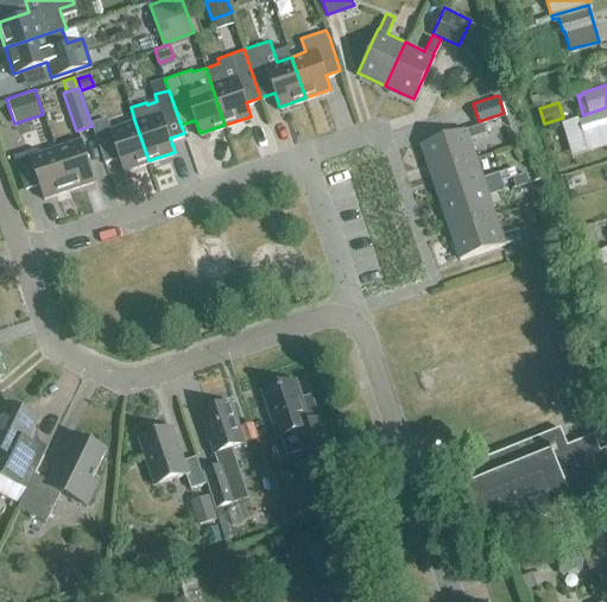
[(606,141),(606,107),(583,115),(585,115),(577,118),(577,115),(543,127),(554,159),(606,141)]
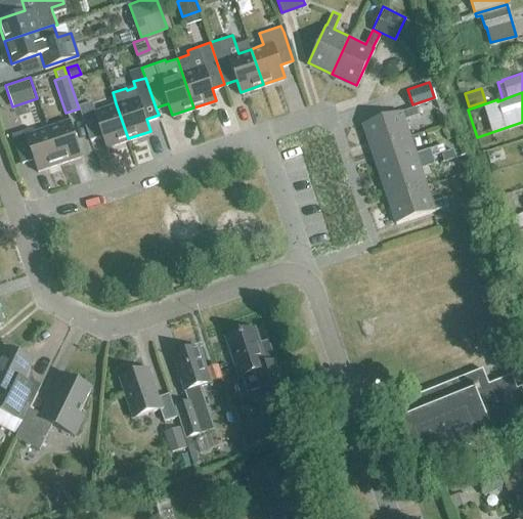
[(128,138),(116,103),(94,111),(105,146),(128,138)]
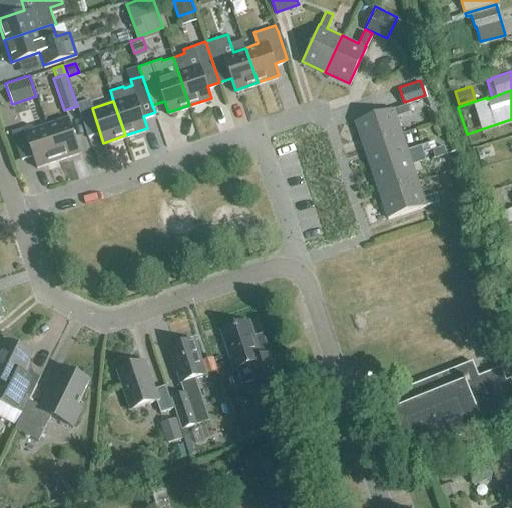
[(393,107),(355,119),(363,144),(401,131),(396,115),(410,110),(407,103),(393,107)]
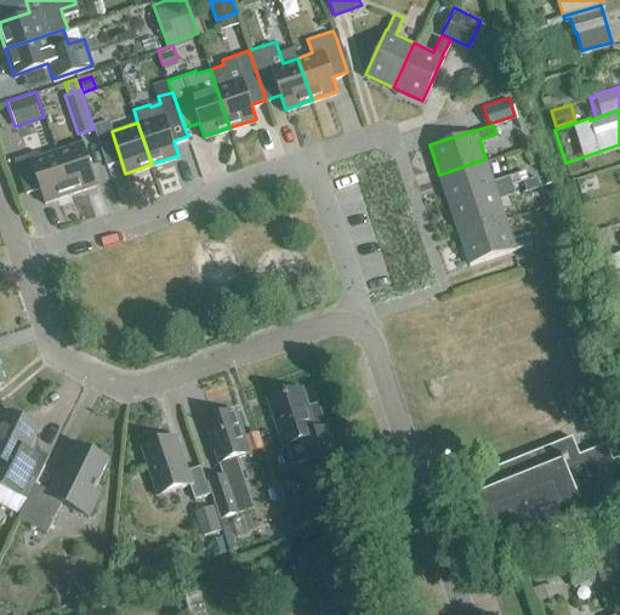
[(83,141),(56,149),(70,192),(97,183),(83,141)]
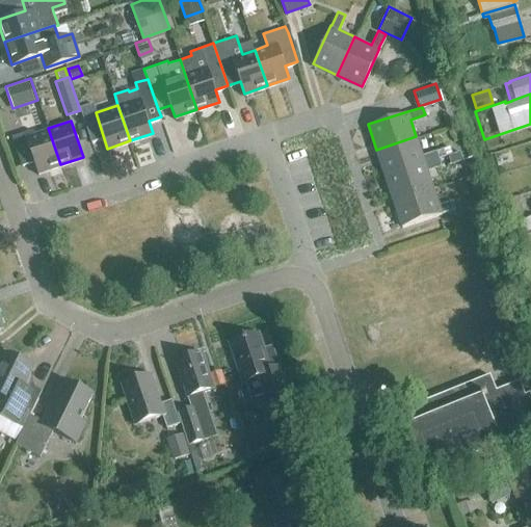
[(60,164),(48,128),(34,133),(32,128),(11,135),(21,164),(33,160),(37,172),(60,164)]
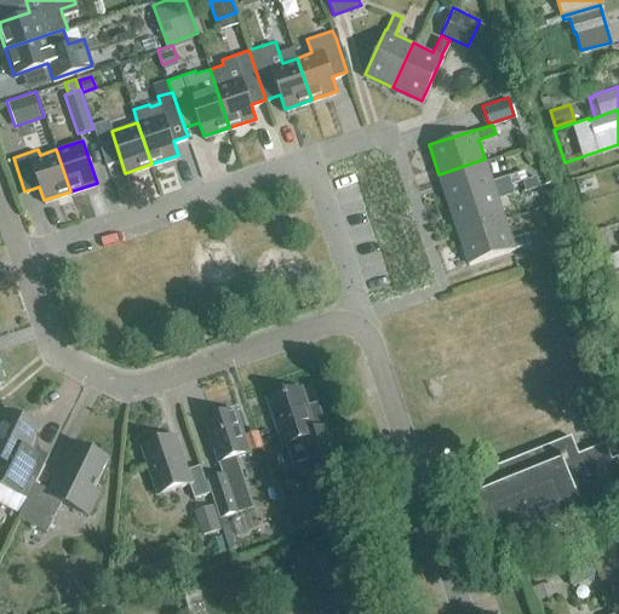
[(525,168),(509,173),(492,179),(485,159),(439,174),(448,204),(511,182),(527,177),(525,168)]
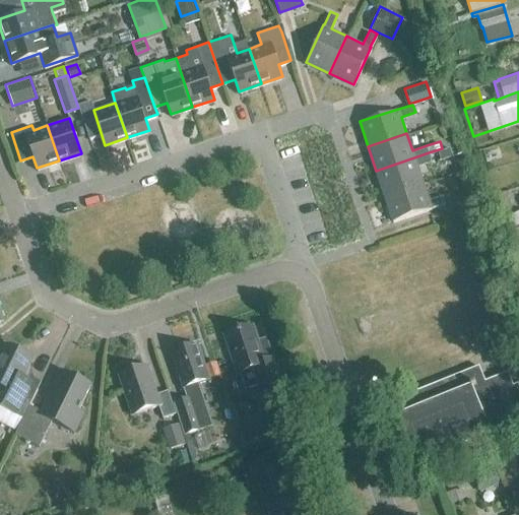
[(507,161),(500,141),(477,148),(484,168),(507,161)]
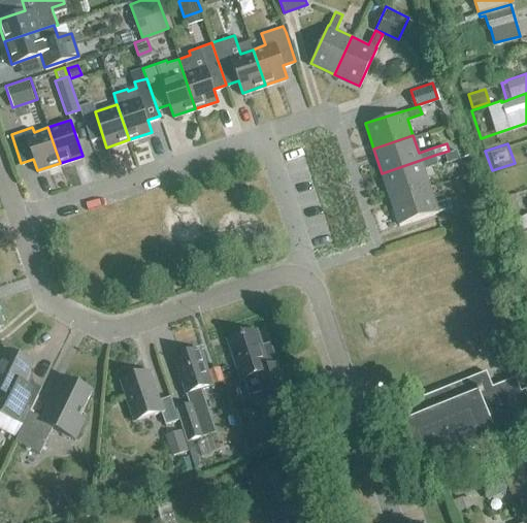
[(456,150),(445,154),(448,162),(459,159),(456,150)]
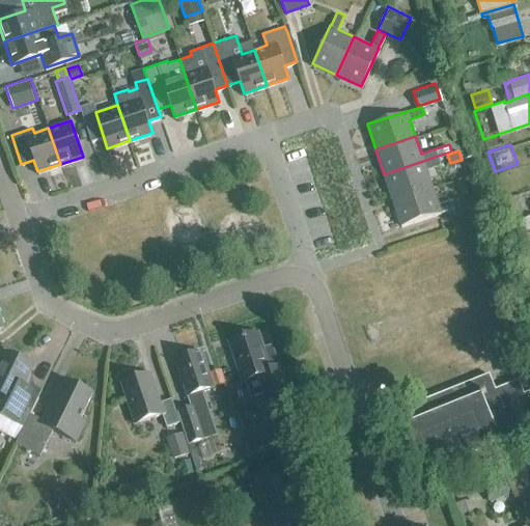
[(440,164),(438,156),(384,174),(392,199),(431,186),(426,168),(440,164)]
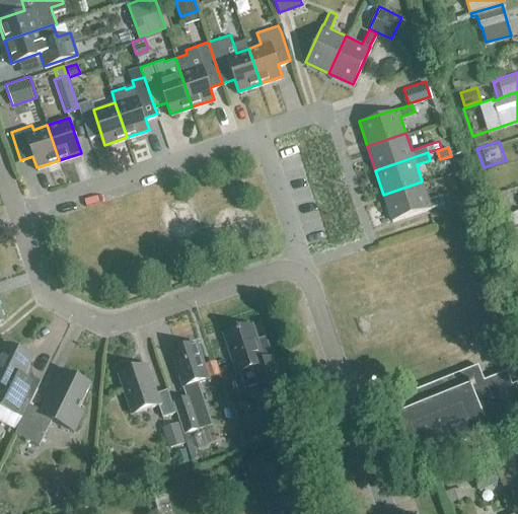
[(428,199),(422,181),(383,195),(391,219),(430,207),(430,206),(444,201),(442,194),(428,199)]
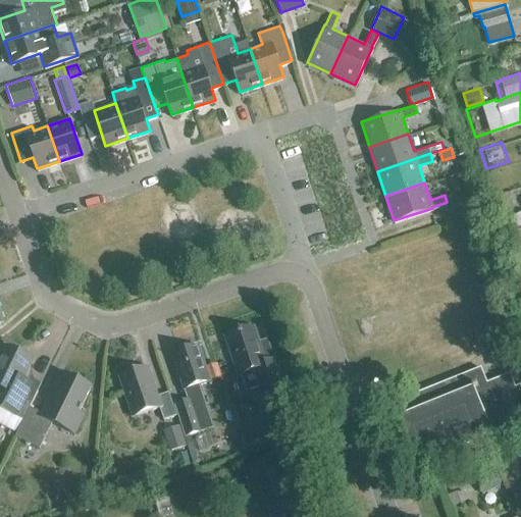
[(506,207),(512,205),(508,191),(501,193),(506,207)]
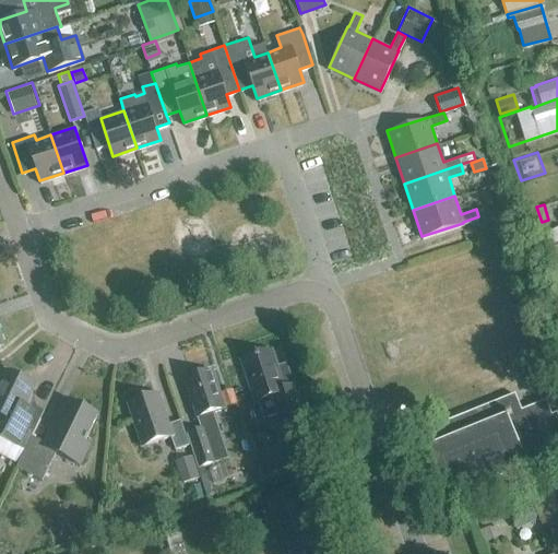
[(284,387),(271,349),(241,358),(256,400),(259,399),(264,415),(277,411),(285,432),(308,424),(294,384),(284,387)]
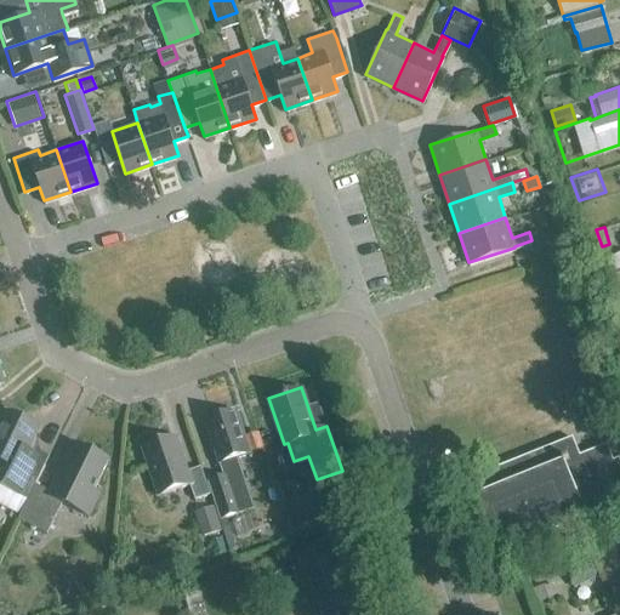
[(0,483),(27,496),(44,462),(29,455),(34,446),(32,438),(39,423),(9,409),(0,425),(0,483)]
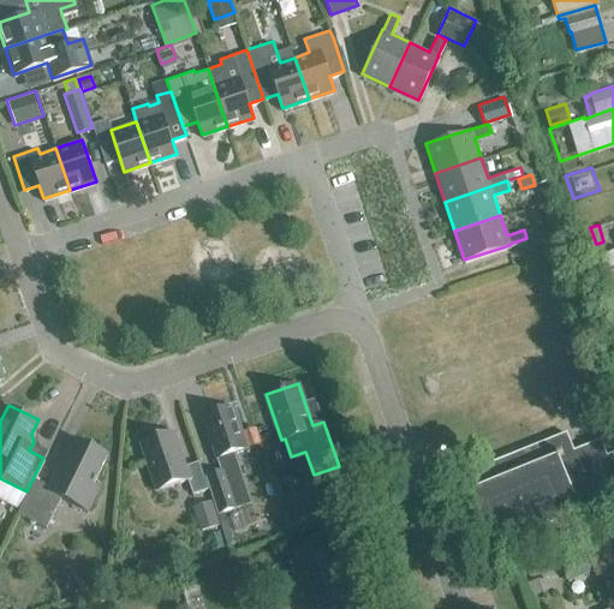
[(233,451),(246,446),(242,430),(233,405),(202,415),(221,470),(206,475),(227,538),(232,537),(222,509),(237,505),(227,478),(242,473),(233,451)]
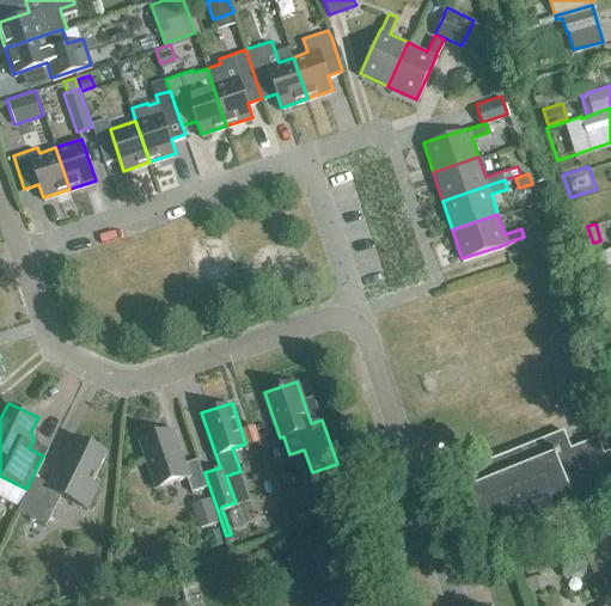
[(254,423),(240,428),(245,444),(260,439),(254,423)]
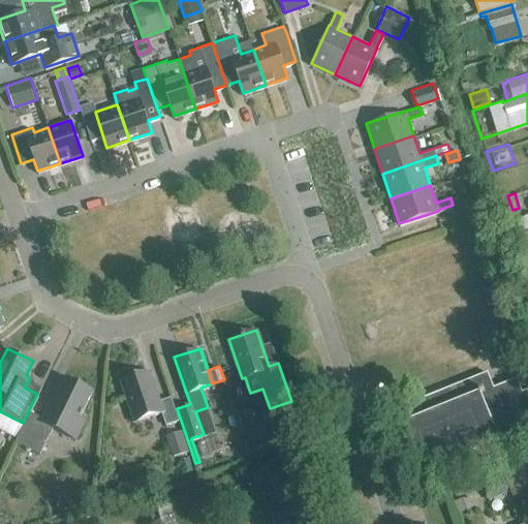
[(416,472),(527,427),(527,396),(525,389),(522,390),(517,375),(493,384),(487,369),(417,397),(424,412),(397,424),(416,472)]
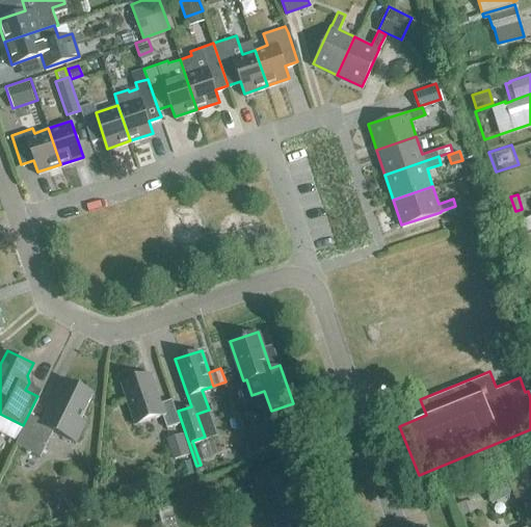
[(166,425),(179,421),(171,397),(159,401),(150,372),(122,381),(136,422),(162,413),(166,425)]
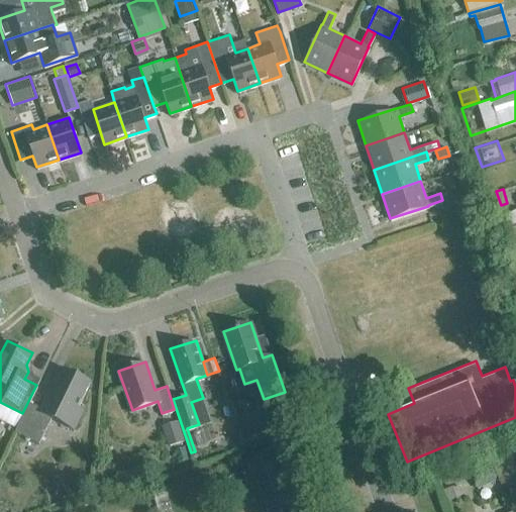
[(77,406),(89,381),(61,367),(40,407),(28,401),(14,430),(38,441),(50,416),(73,427),(82,409),(77,406)]
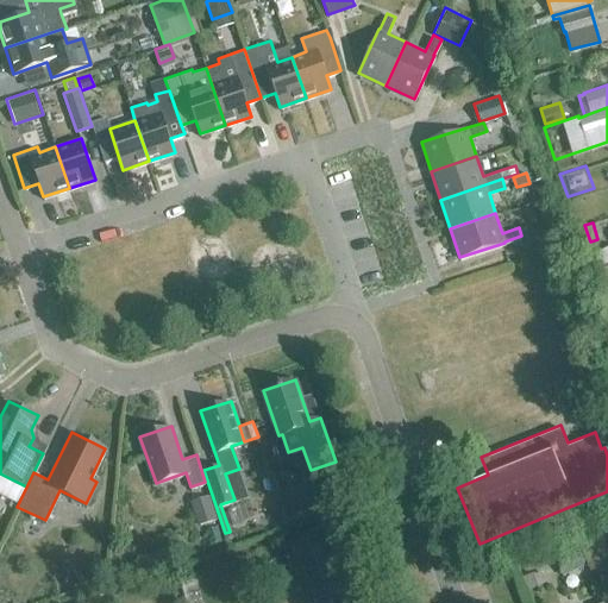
[(207,494),(192,500),(200,522),(215,516),(207,494)]
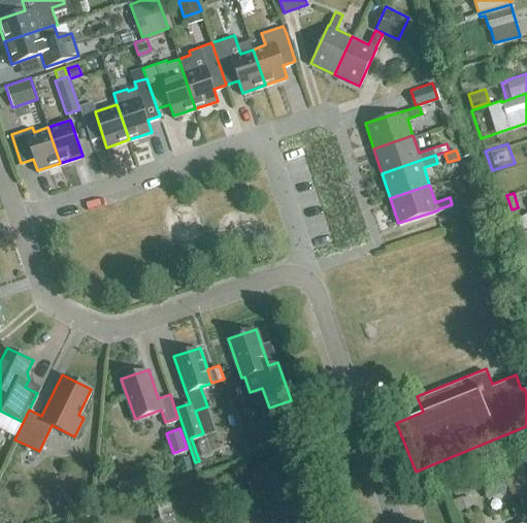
[(267,447),(264,437),(246,444),(250,453),(267,447)]
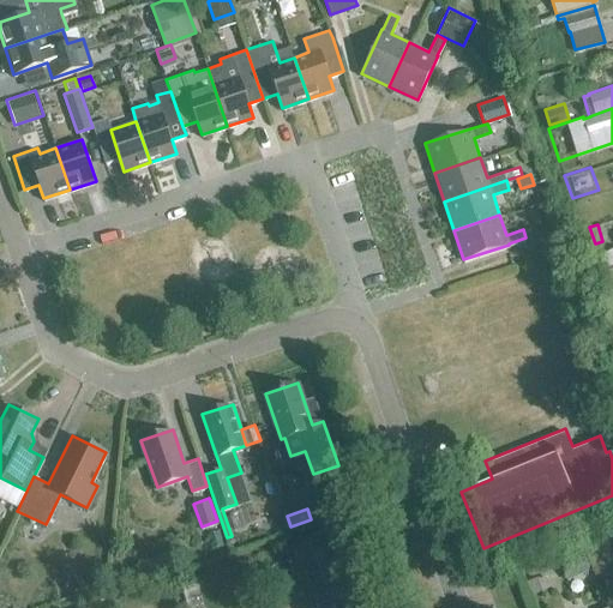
[(612,567),(612,536),(584,548),(595,575),(612,567)]
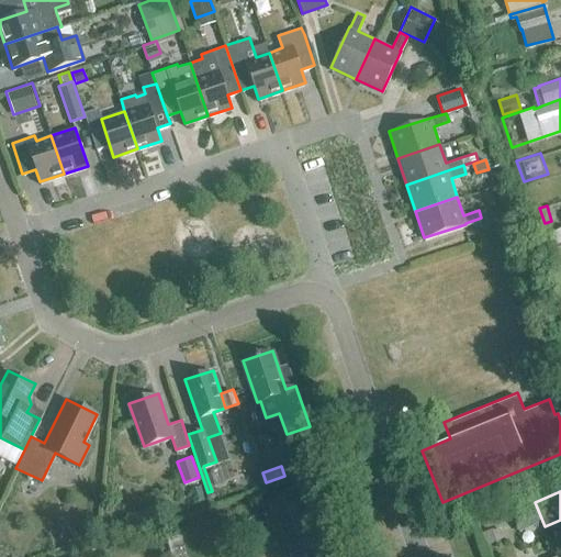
[(539,521),(531,503),(512,512),(519,530),(539,521)]
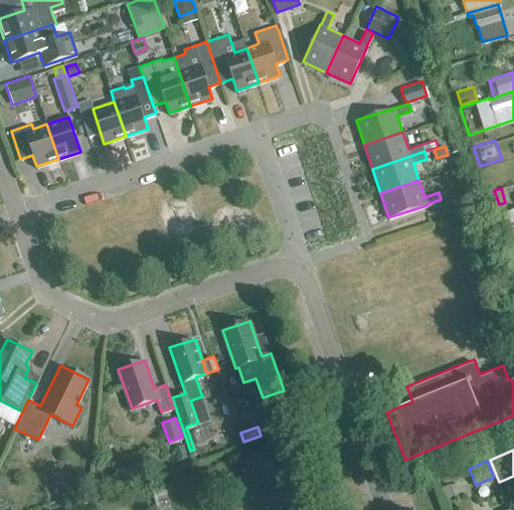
[(442,495),(443,500),(455,496),(451,484),(439,488),(442,495)]
